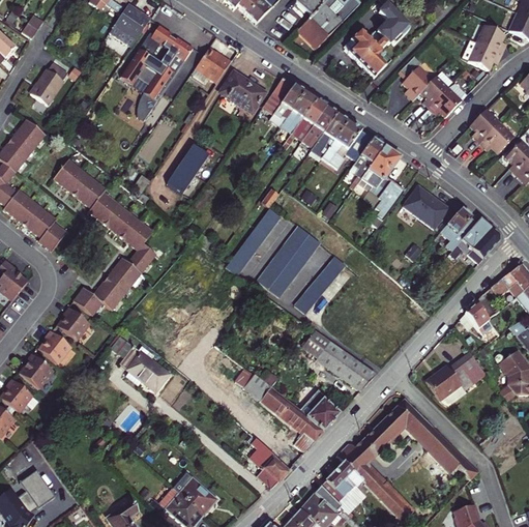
[(99,0),(96,5),(100,8),(105,2),(120,11),(123,6),(113,0),(125,0),(127,1),(127,0),(99,0)]
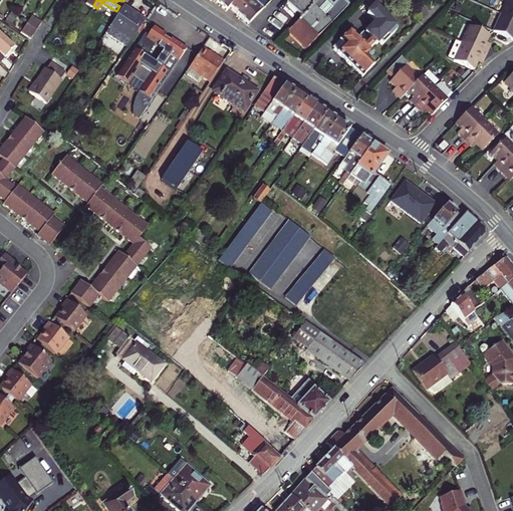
[(227,8),(234,0),(216,0),(217,1),(218,0),(219,0),(227,8)]
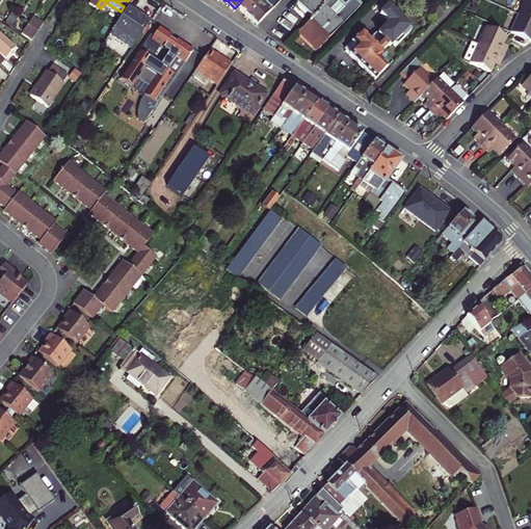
[(239,5),(247,14),(261,0),(242,0),(235,8),(239,5)]
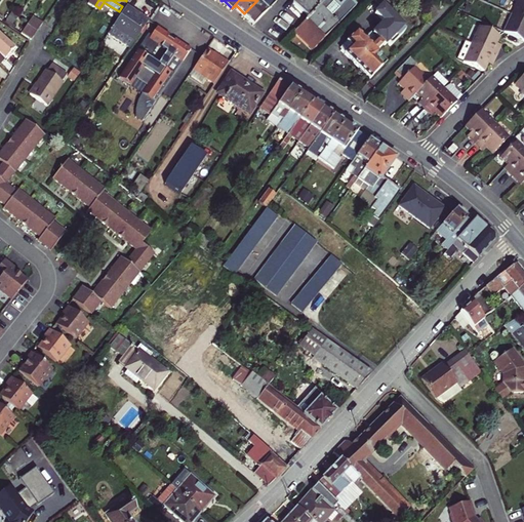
[(257,0),(244,13),(253,23),(276,0),(257,0)]
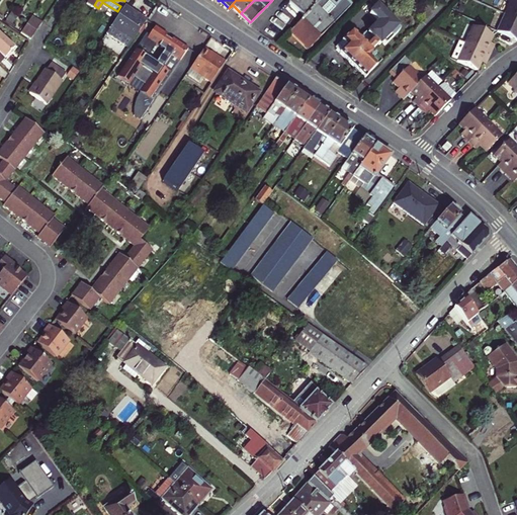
[(285,0),(275,11),(291,27),(318,0),(285,0)]
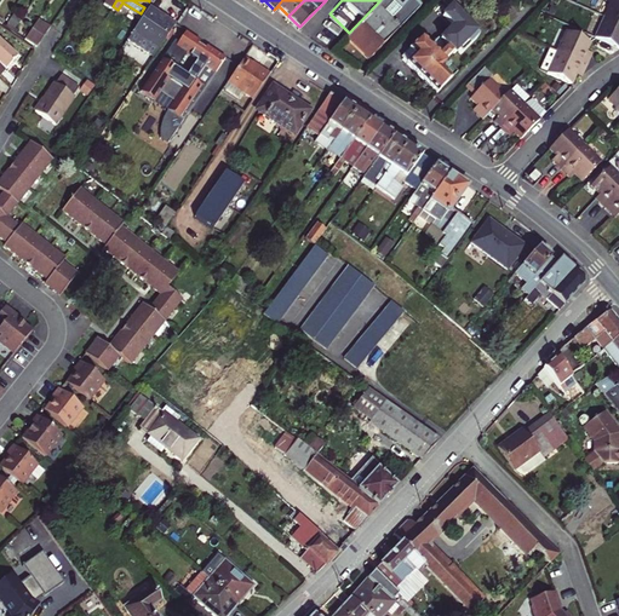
[(376,34),(384,41),(422,3),(419,0),(406,0),(403,3),(401,0),(380,0),(349,33),(364,47),(376,34)]
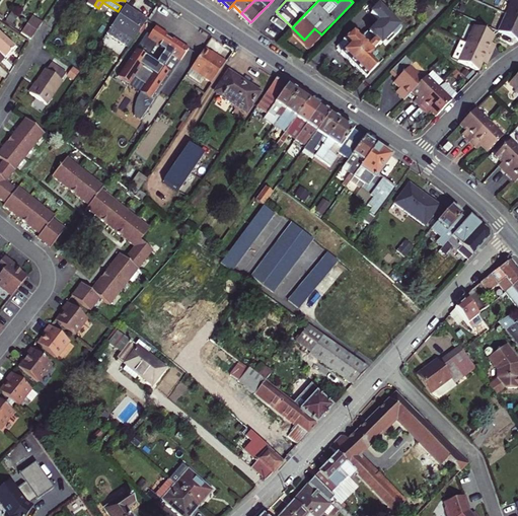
[(511,0),(506,11),(517,16),(517,0),(511,0)]
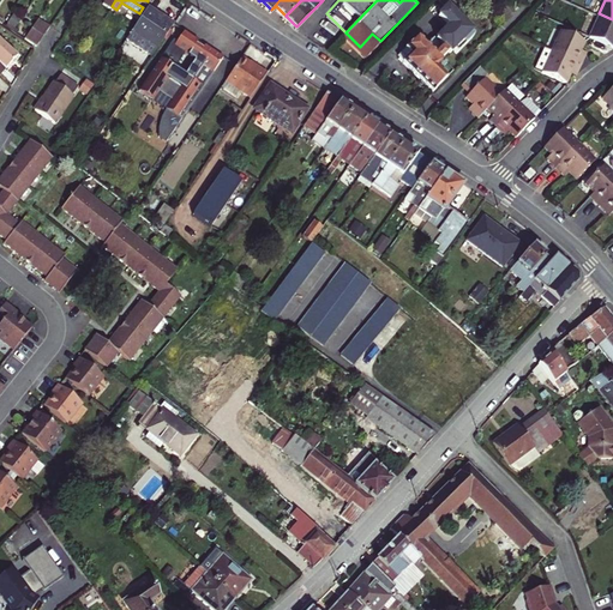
[(404,60),(433,89),(454,70),(442,58),(475,23),(451,1),(445,5),(439,12),(450,22),(437,35),(444,41),(434,50),(418,35),(407,46),(413,52),(404,60)]
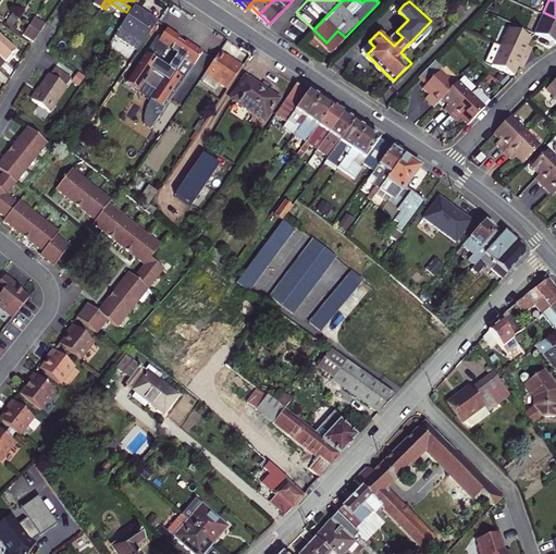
[(136,4),(116,33),(138,48),(158,20),(136,4)]
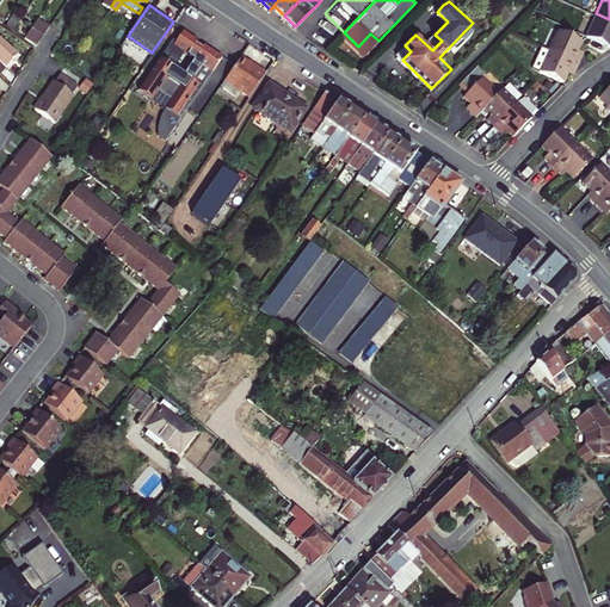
[(609,19),(596,13),(587,35),(609,45),(609,19)]
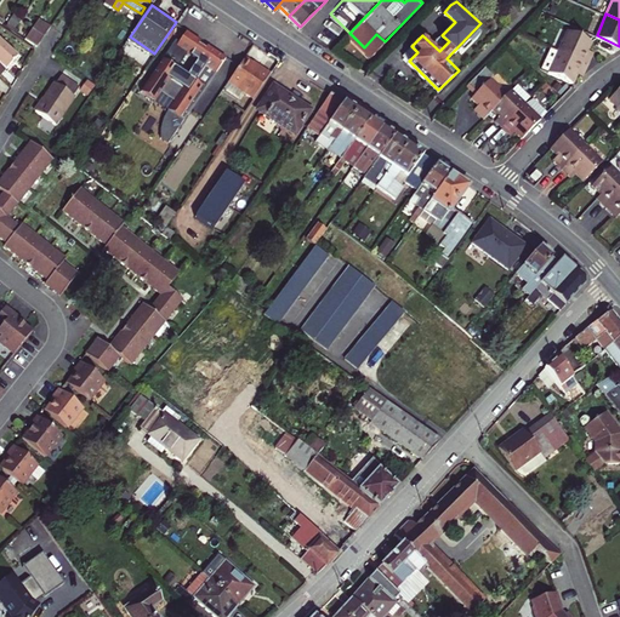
[(26,36),(38,44),(52,24),(40,16),(26,36)]
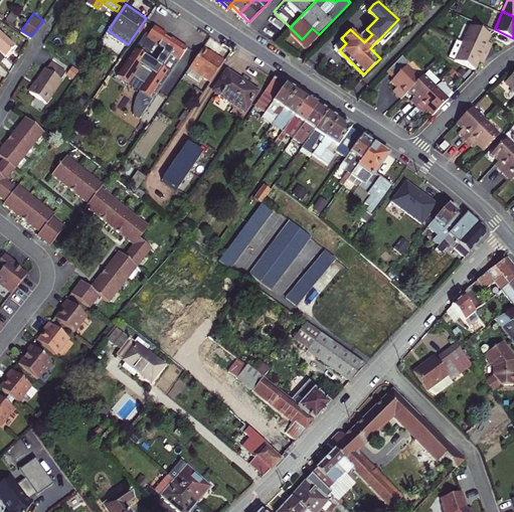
[(167,31),(155,23),(149,33),(147,36),(155,42),(164,48),(156,60),(147,54),(136,47),(118,74),(129,81),(135,74),(145,81),(140,90),(136,97),(134,104),(134,113),(140,117),(151,100),(188,46),(173,35),(171,38),(165,34),(167,31)]
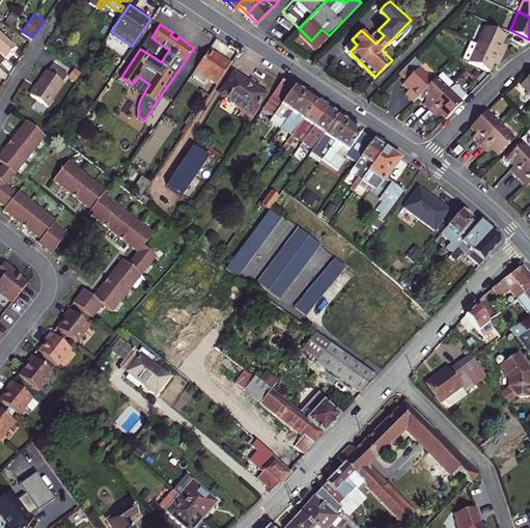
[(501,46),(503,42),(506,34),(485,24),(477,43),(503,54),(506,48),(501,46)]
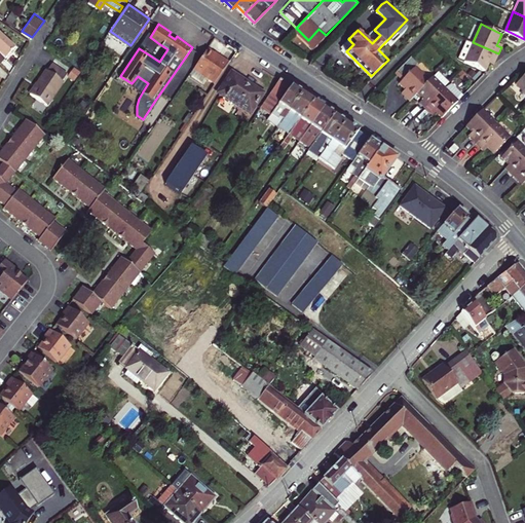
[(308,40),(314,46),(326,35),(319,29),(308,40)]
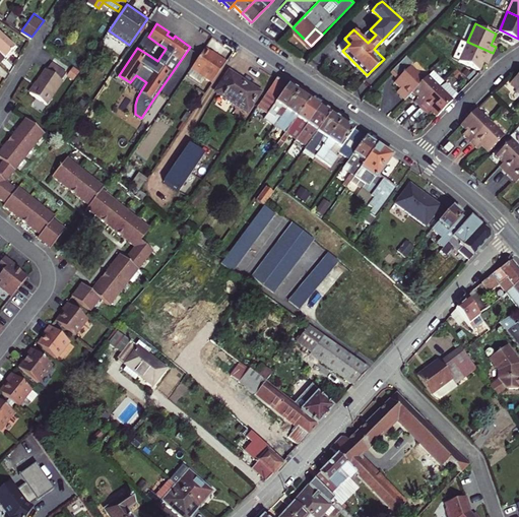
[(0,61),(0,62),(15,46),(0,30),(0,61)]
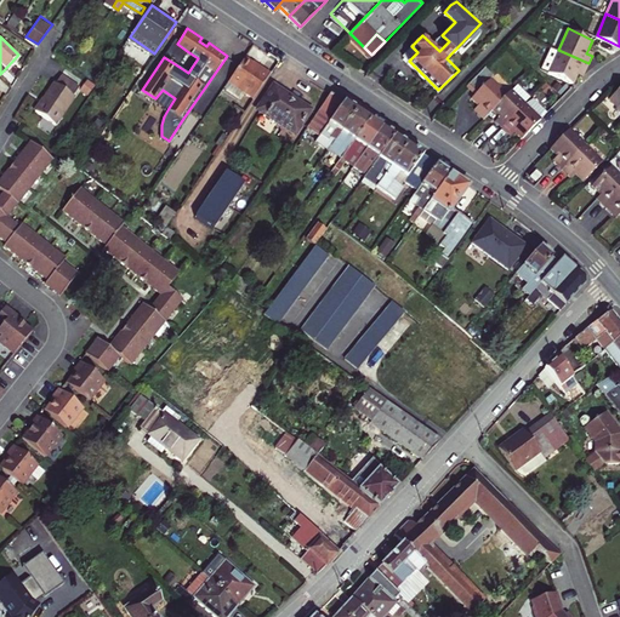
[(164,57),(177,66),(187,51),(177,44),(180,40),(176,38),(164,57)]
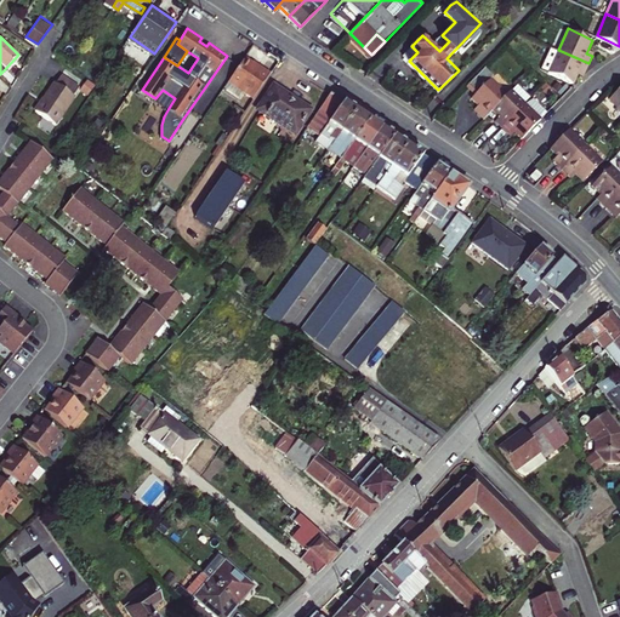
[(227,56),(182,120),(195,129),(225,85),(228,80),(245,55),(233,46),(227,56)]
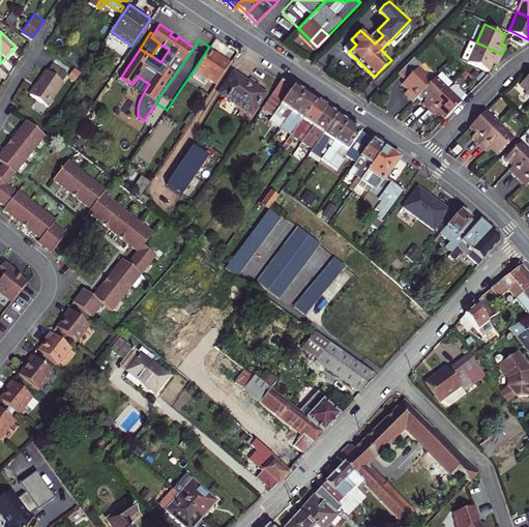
[(495,58),(500,60),(502,54),(476,42),(469,39),(462,56),(469,59),(468,60),(490,69),(493,61),(495,58)]
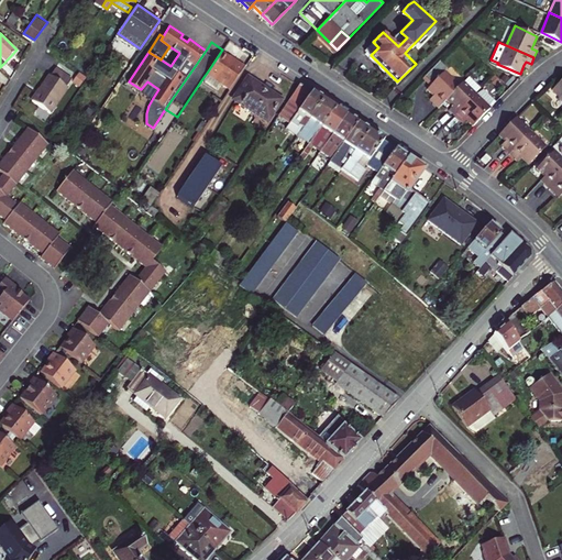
[(222,83),(230,88),(246,65),(239,59),(238,61),(222,50),(207,73),(222,83)]
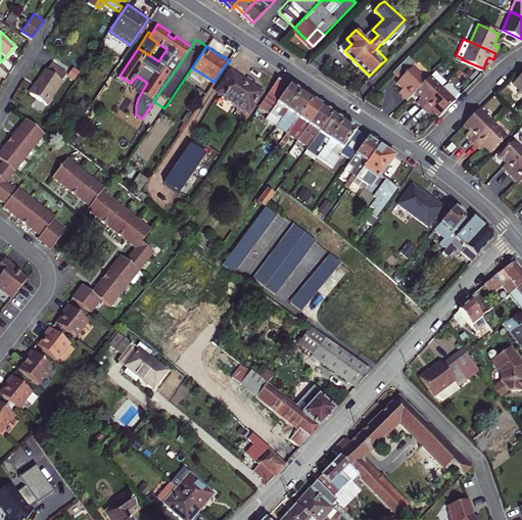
[(404,93),(408,98),(416,90),(428,78),(414,64),(416,62),(409,55),(394,69),(401,77),(398,81),(404,87),(407,90),(404,93)]
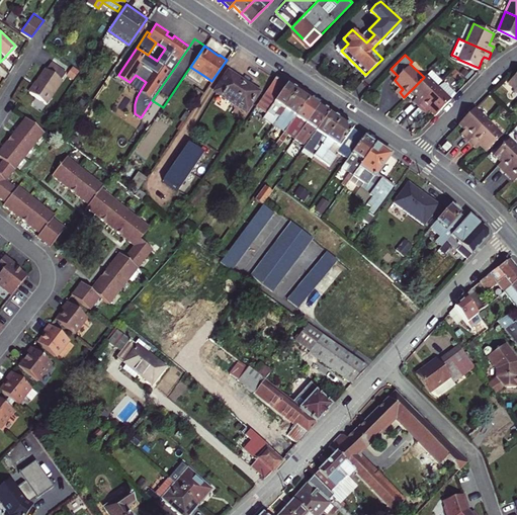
[(46,67),(30,91),(47,102),(63,79),(62,78),(67,71),(52,61),(47,68),(46,67)]
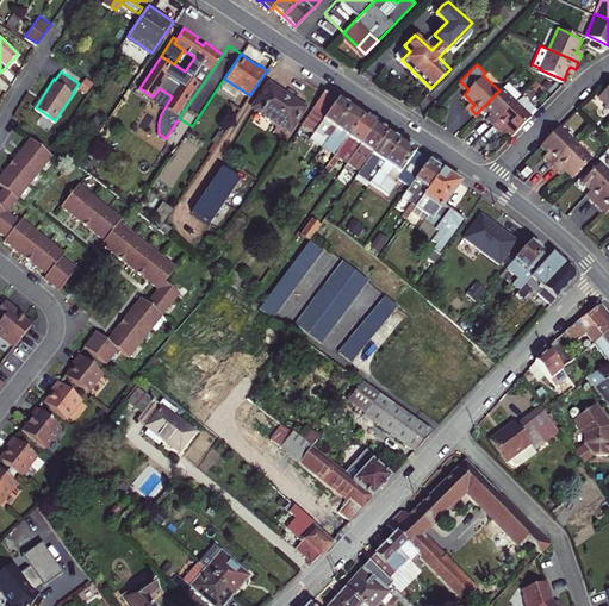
[(224,79),(221,83),(237,94),(241,89),(224,79)]
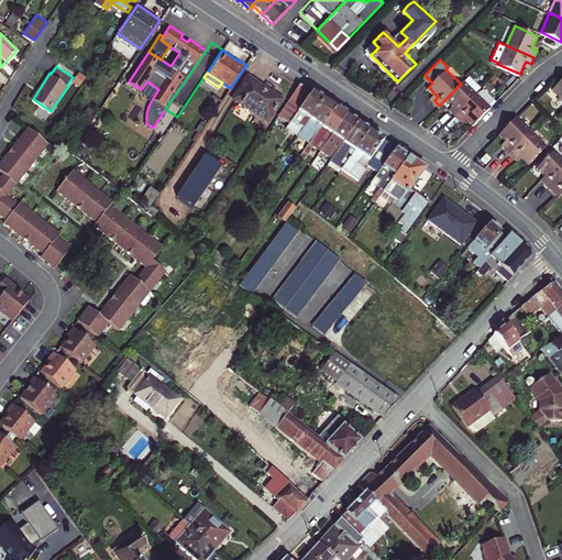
[(464,79),(476,91),(481,86),(470,75),(464,79)]
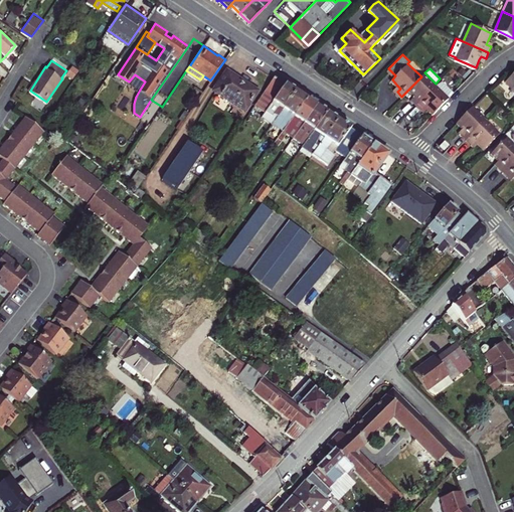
[(463,74),(465,76),(471,70),(470,68),(463,74)]
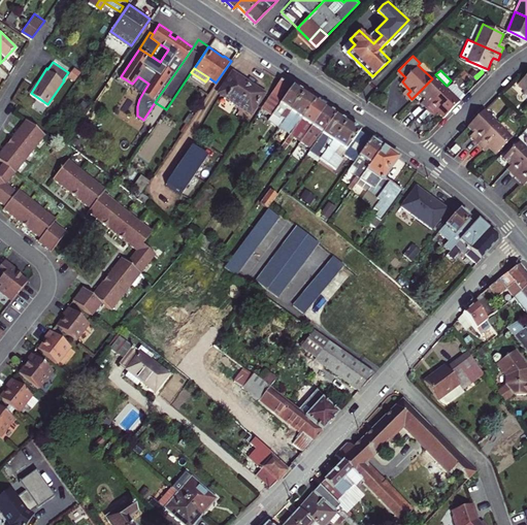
[(233,71),(220,91),(252,112),(265,93),(233,71)]
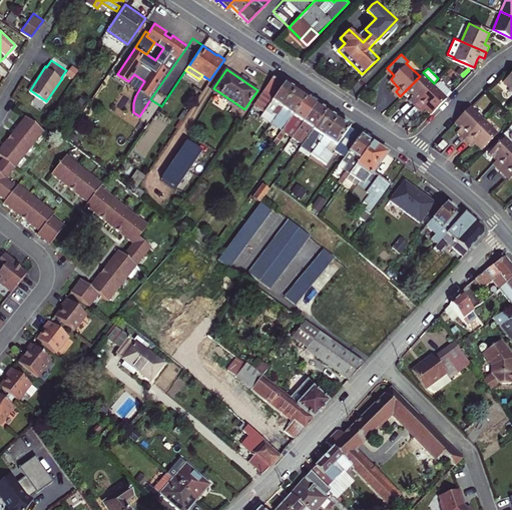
[(420,76),(408,88),(414,94),(410,98),(415,103),(434,83),(423,72),(420,76)]
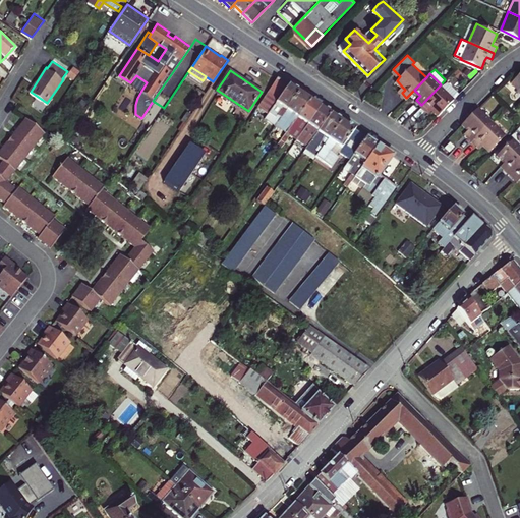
[(130,82),(141,91),(147,82),(136,75),(130,82)]
